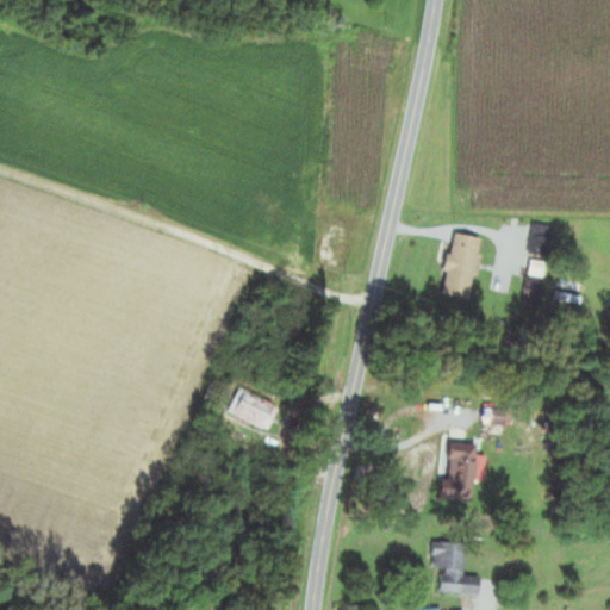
[(443,293),(473,298),(484,237),(455,231),(443,293)]
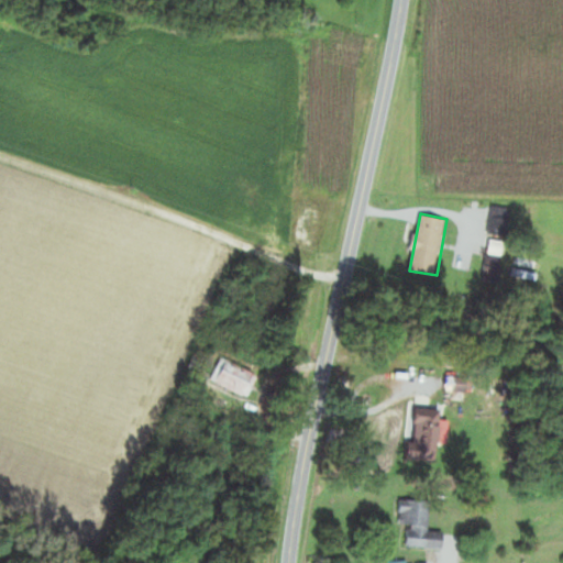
[(485,280),(500,282),(504,241),(489,240),(485,280)]
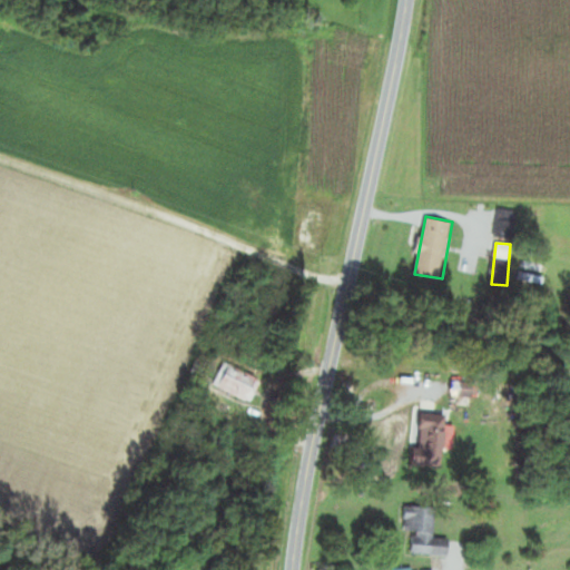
[(213,383),(251,402),(262,381),(224,362),(213,383)]
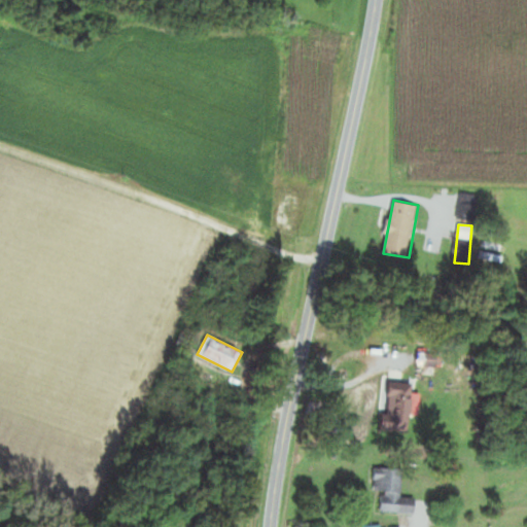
[(415,383),(391,382),(390,412),(382,412),(382,426),(413,427),(415,383)]
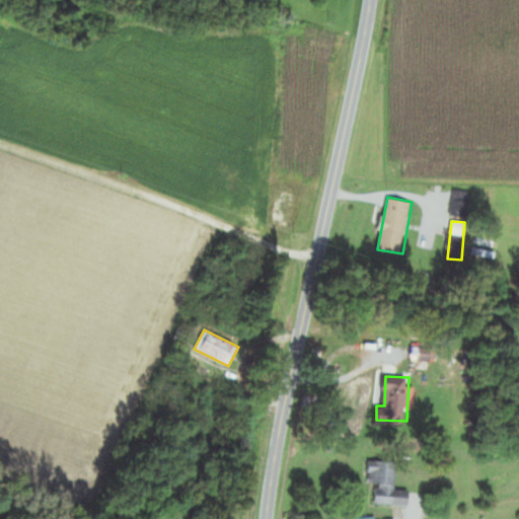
[(369,483),(376,483),(376,504),(410,505),(411,489),(396,489),(397,461),(370,460),(369,483)]
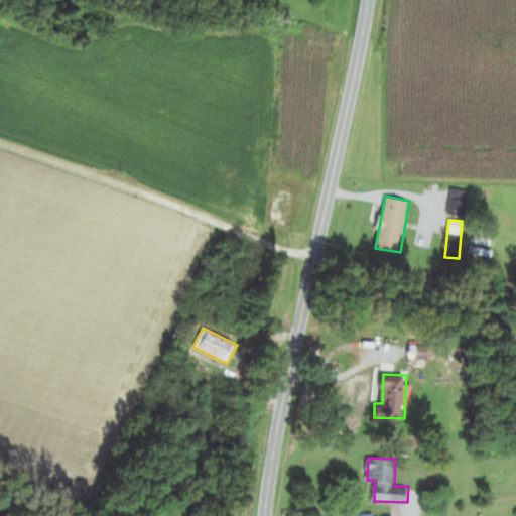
[(505,473),(493,476),(497,487),(508,483),(505,473)]
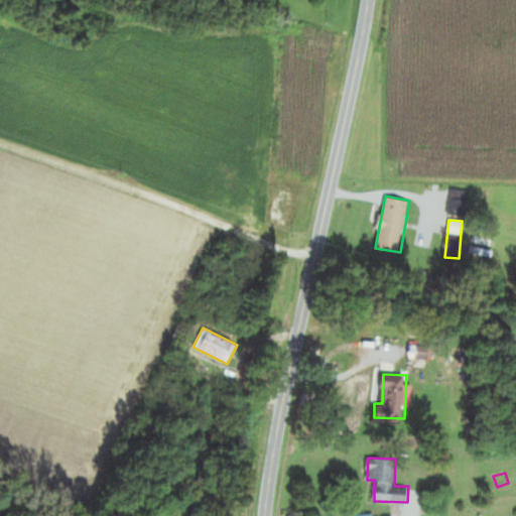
All buildings are outlined.
